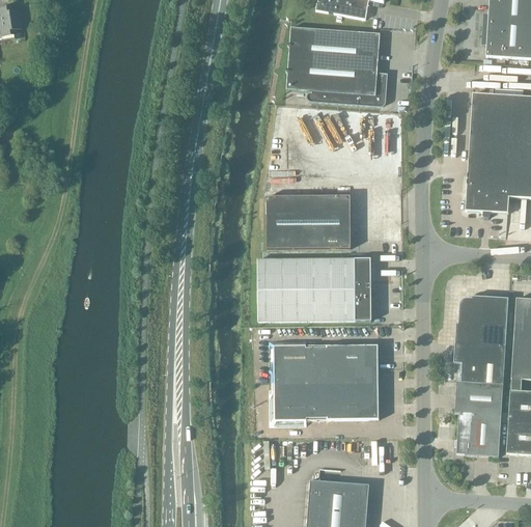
[(316,0),(315,8),(366,17),(369,0),(384,0),(316,0)]
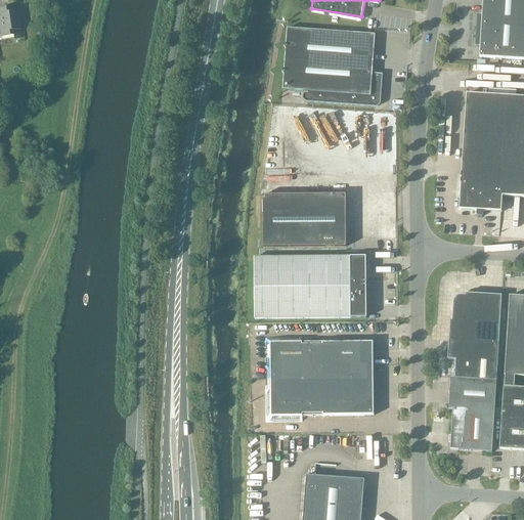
[(482,0),(482,12),(477,12),(475,43),(480,44),(479,54),(523,56),(523,0),(482,0)]
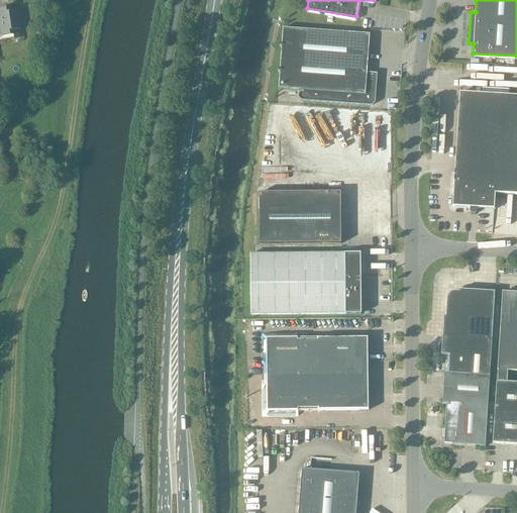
[(10,9),(9,4),(0,5),(0,31),(1,33),(13,31),(12,27),(20,25),(17,8),(10,9)]
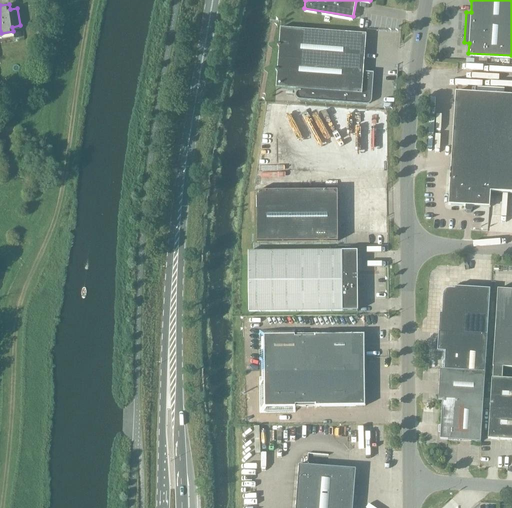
[(279,44),(278,65),(275,67),(277,69),(276,84),(301,86),(300,87),(298,88),(296,89),(296,91),(296,94),(298,95),(300,96),(367,101),(369,101),(371,99),(372,97),(374,69),(364,69),(366,31),(281,25),(279,40),(277,42),(279,44)]
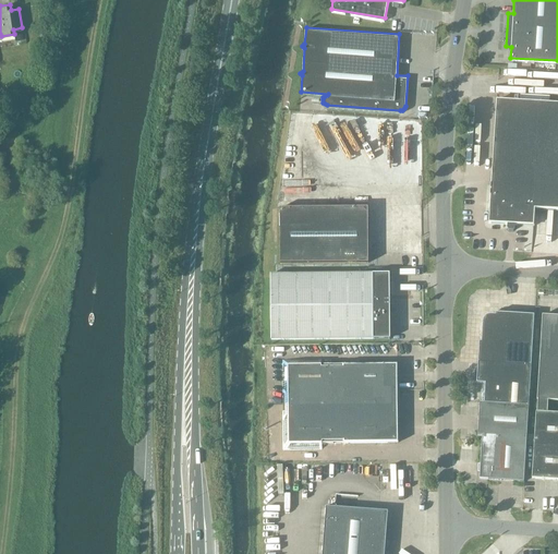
[(557,100),(497,97),(488,220),(533,223),(534,206),(557,207),(557,100)]
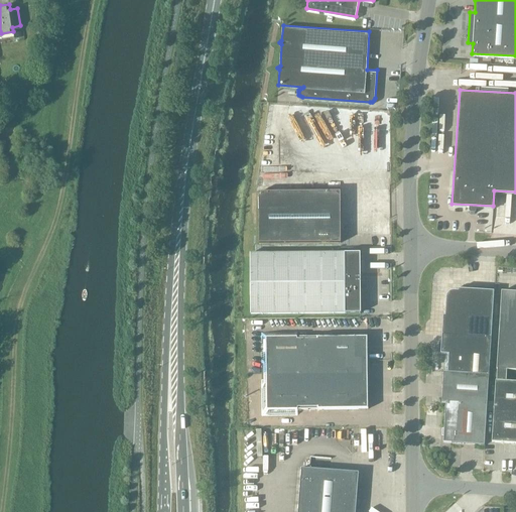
[(259,189),(259,240),(341,240),(341,188),(259,189)]
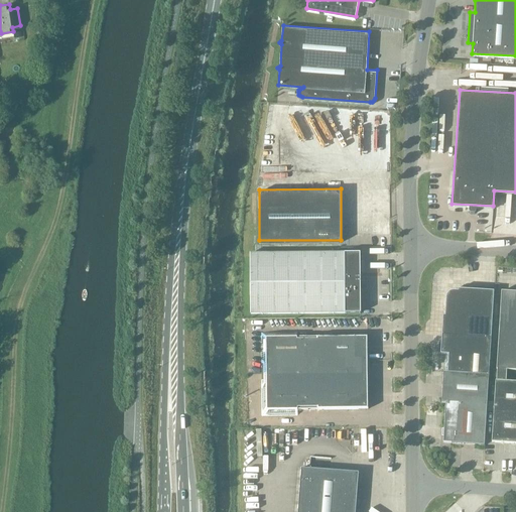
[(250,251),(251,311),(360,310),(359,249),(250,251)]
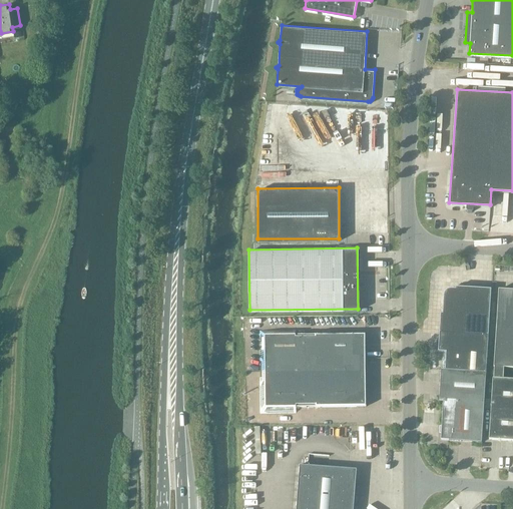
[(456,287),(450,287),(449,287),(448,287),(447,288),(446,289),(445,290),(445,291),(444,292),(444,293),(443,311),(441,311),(440,331),(441,331),(440,339),(439,339),(439,353),(446,353),(445,367),(441,367),(440,397),(443,398),(441,437),(482,439),(491,287),(483,287),(483,286),(456,285),(456,287)]
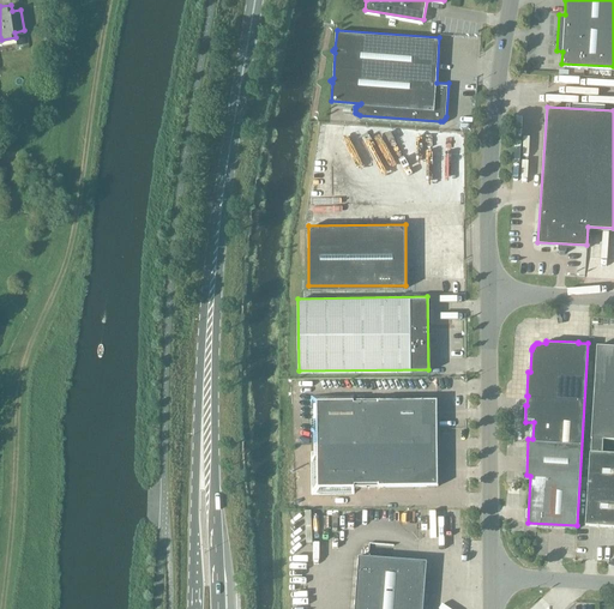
[(613,343),(597,343),(591,436),(593,436),(591,442),(603,442),(603,436),(613,436),(613,343)]
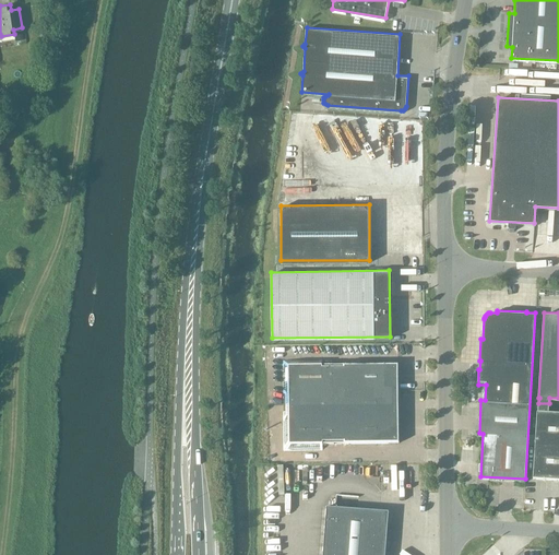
[(399,361),(322,362),(322,355),(283,356),(283,447),(322,447),(322,440),(400,440),(399,361)]
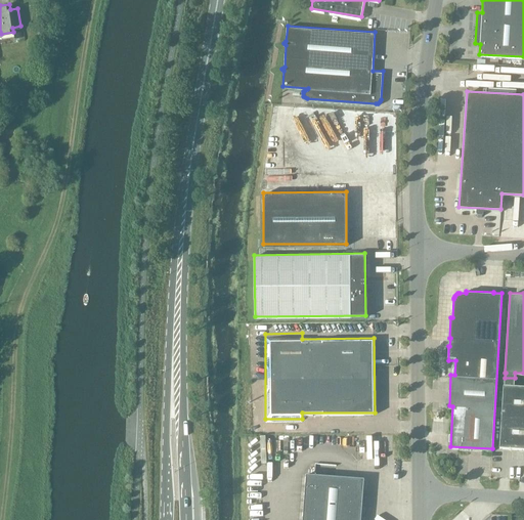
[(504,384),(499,446),(523,447),(523,384),(515,384),(515,378),(505,378),(505,384),(504,384)]
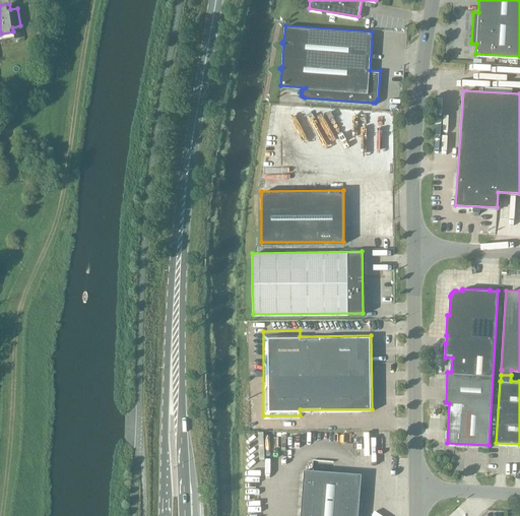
[(300,515),(358,515),(362,473),(304,468),(300,515)]
